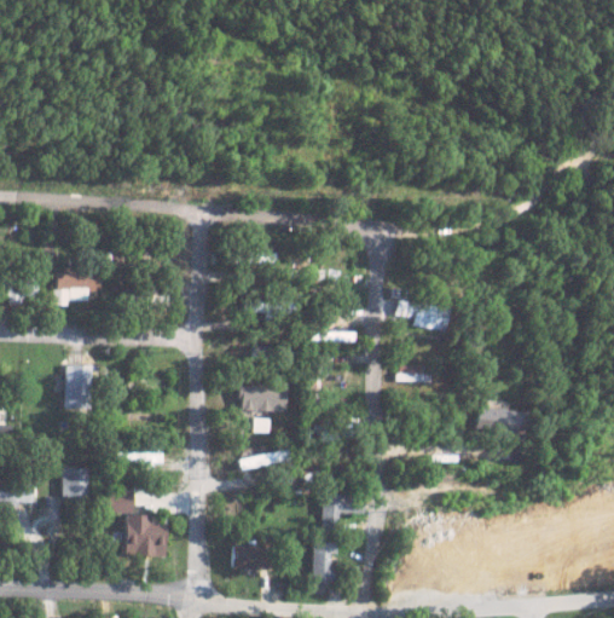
[(88,302),(88,294),(98,293),(98,269),(52,270),(53,304),(88,302)]
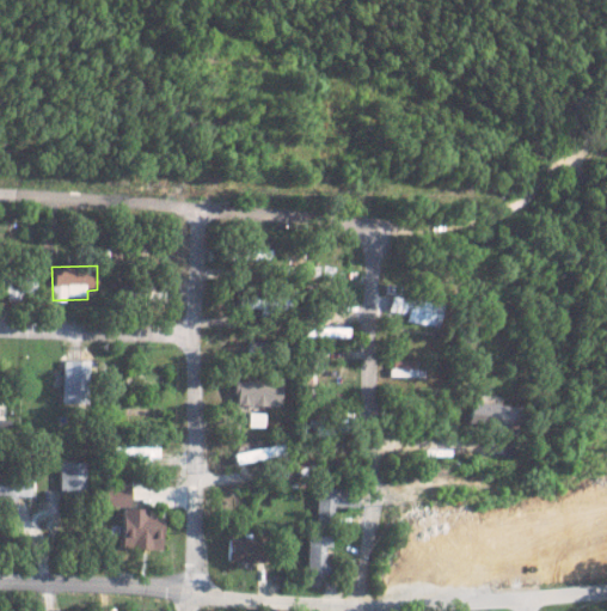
[(36,275),(0,275),(0,299),(36,298),(36,275)]
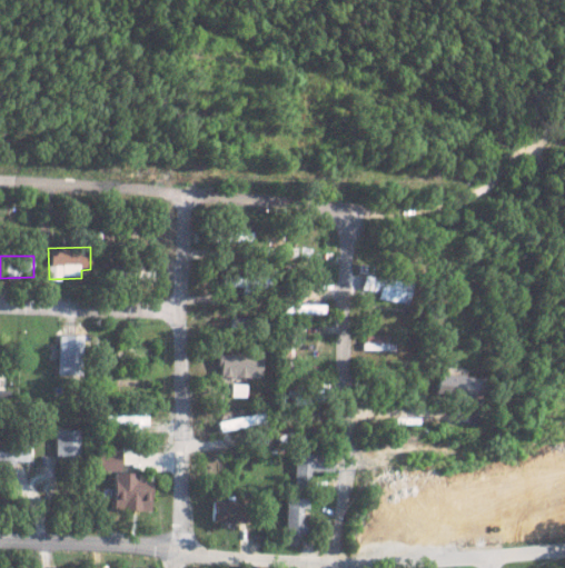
[(270,277),(221,276),(221,287),(243,287),(243,292),(269,294),(270,277)]
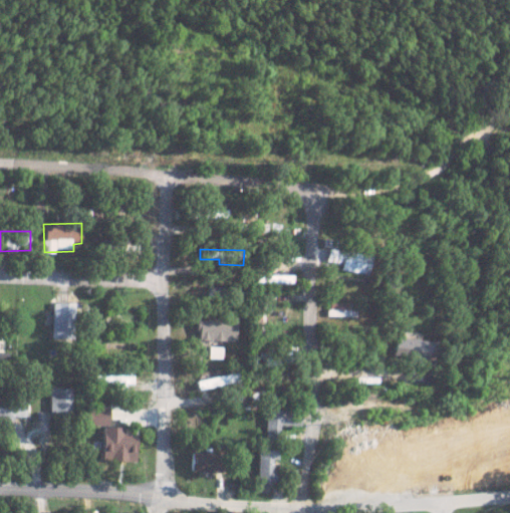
[(340,250),(328,250),(327,263),(340,263),(340,250)]
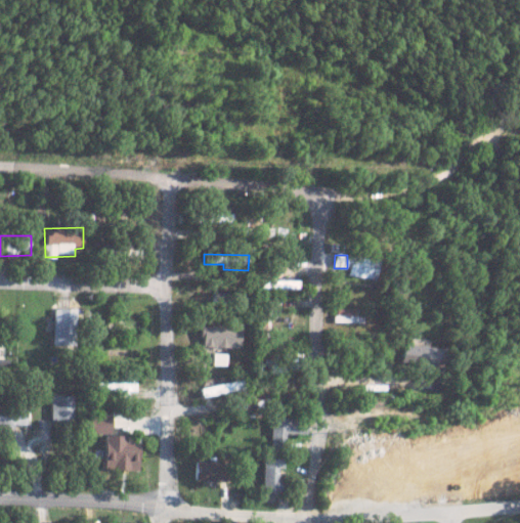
[(378,260),(350,258),(349,276),(376,278),(378,260)]
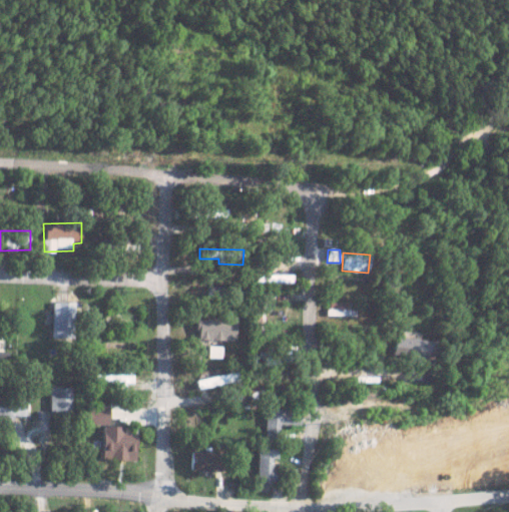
[(75,303),(54,303),(53,339),(75,339),(75,303)]
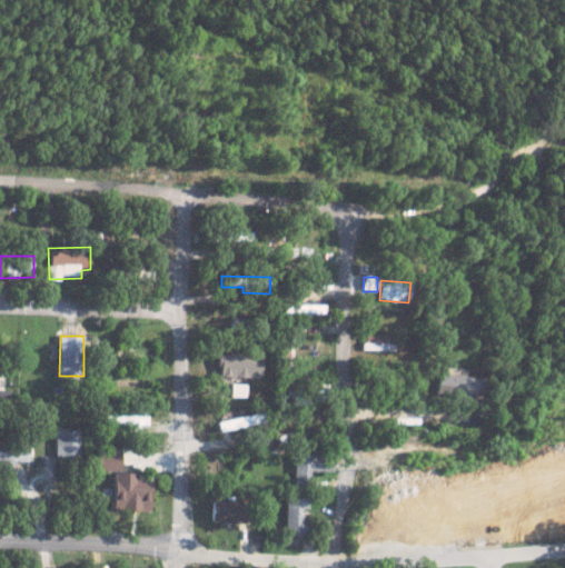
[(396,337),(365,336),(365,351),(396,351),(396,337)]
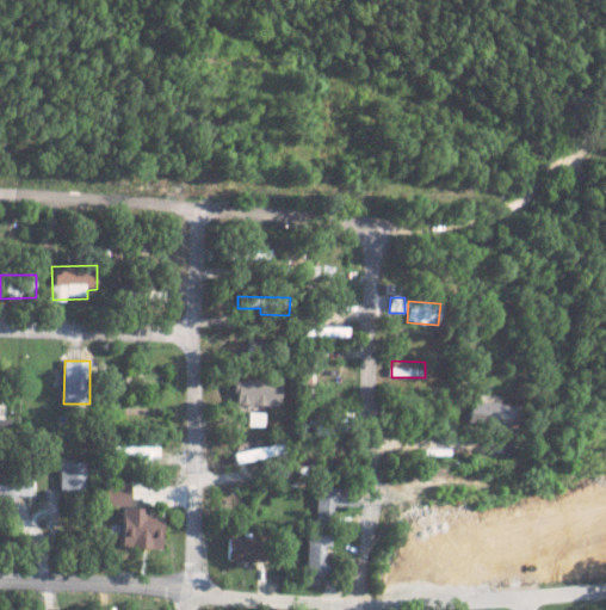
[(284,406),(284,381),(236,381),(237,407),(284,406)]
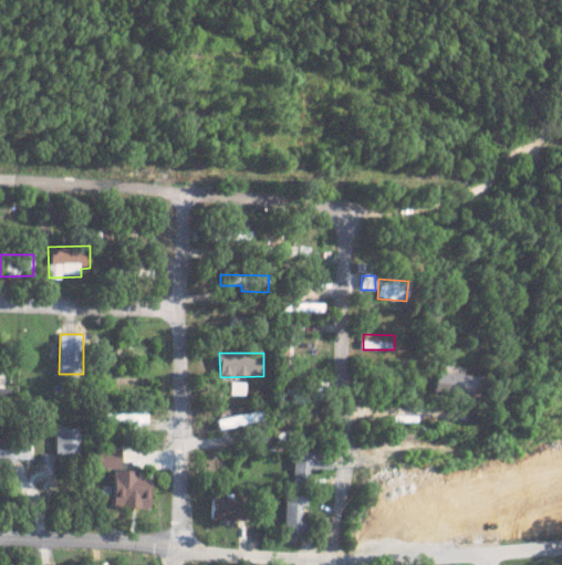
[(436,393),(462,397),(464,390),(484,394),(486,378),(440,370),(436,393)]
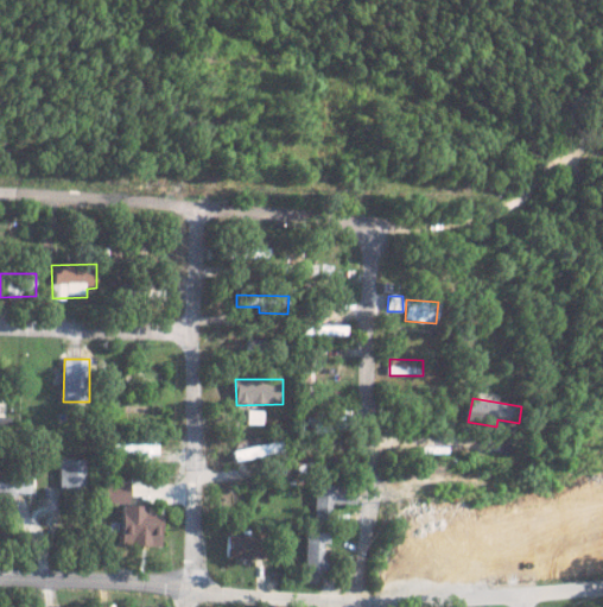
[(153,444),(120,444),(120,459),(153,460),(153,444)]
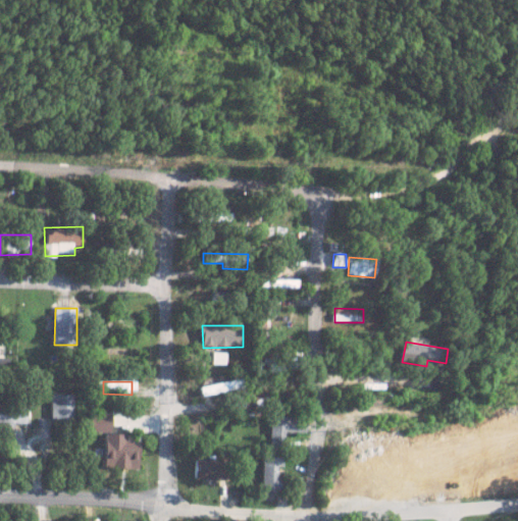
[(75,395),(53,395),(53,429),(75,430),(75,395)]
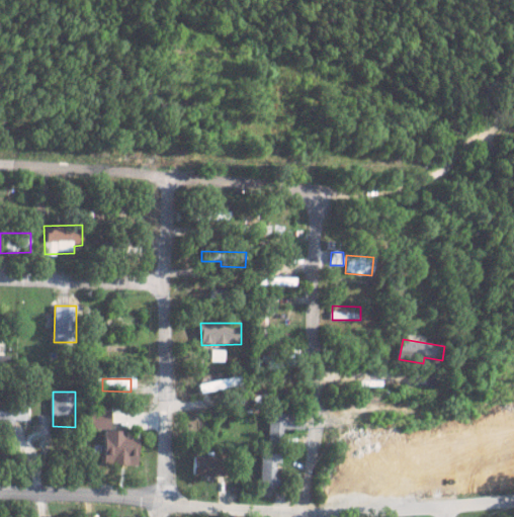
[(29,421),(29,404),(0,403),(0,424),(17,425),(17,421),(29,421)]
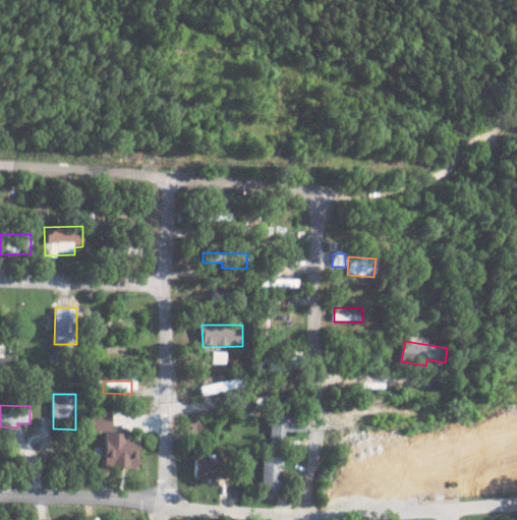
[(92,431),(113,431),(113,413),(91,413),(92,431)]
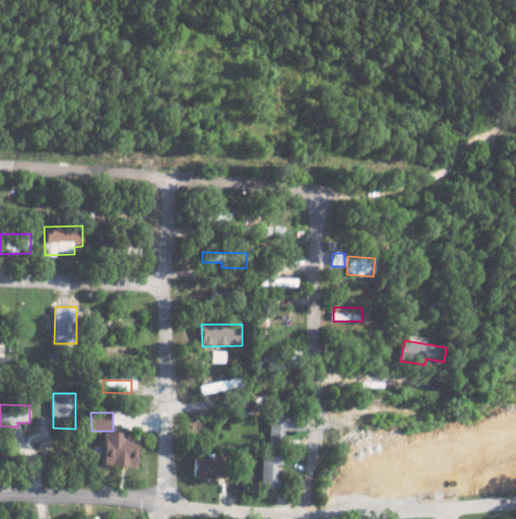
[(307,431),(307,415),(271,415),(271,449),(287,450),(287,431),(307,431)]
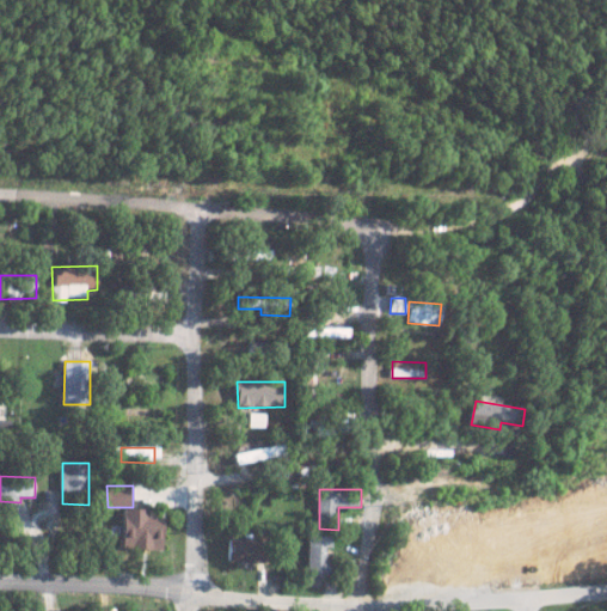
[(126,508),(124,539),(165,542),(166,518),(151,517),(152,509),(126,508)]
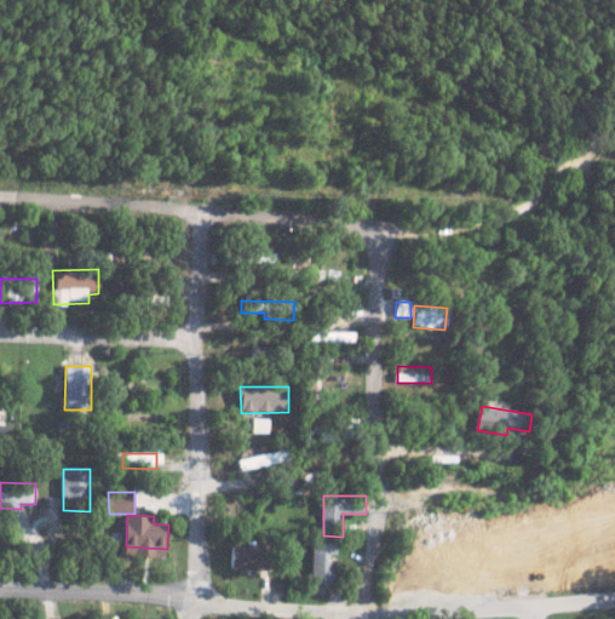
[(316,584),(337,583),(337,556),(342,556),(342,544),(315,544),(316,584)]
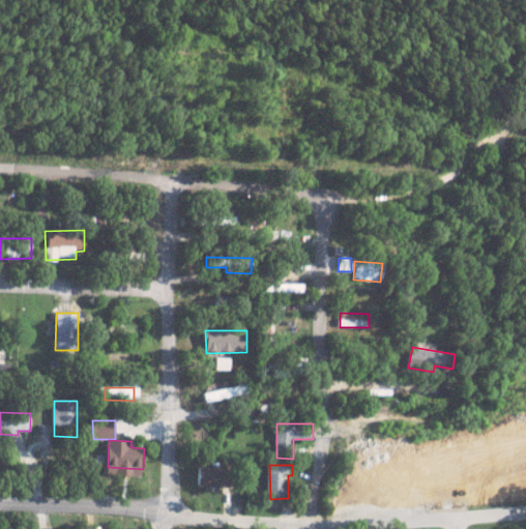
[(200,487),(233,488),(234,469),(200,468),(200,487)]
